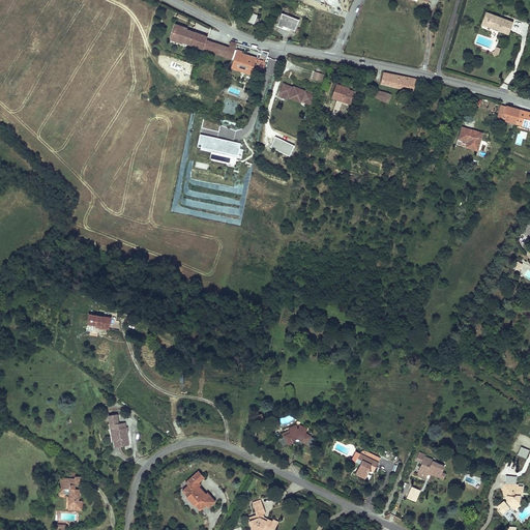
[(293,28),(295,18),(277,12),(274,26),(281,27),(282,25),(293,28)]
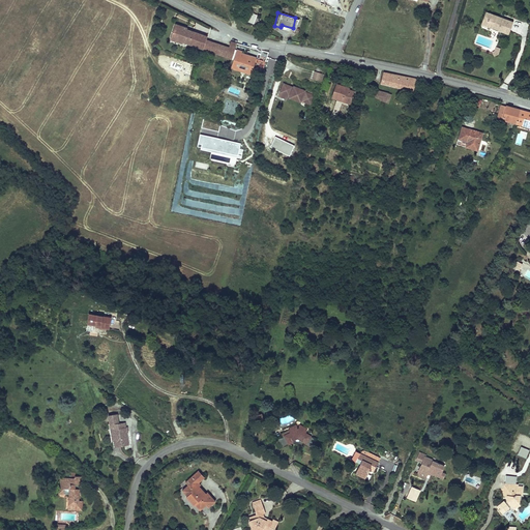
[(245,15),(242,22),(251,24),(253,17),(245,15)]
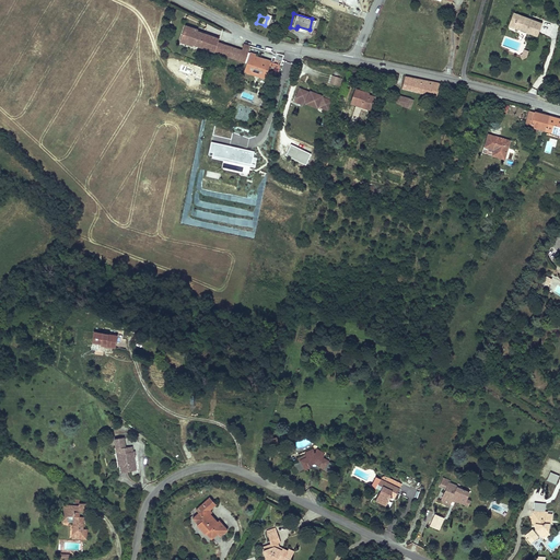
[(515,22),(516,16),(512,15),(508,27),(512,28),(514,24),(513,24),(514,22),(515,22)]
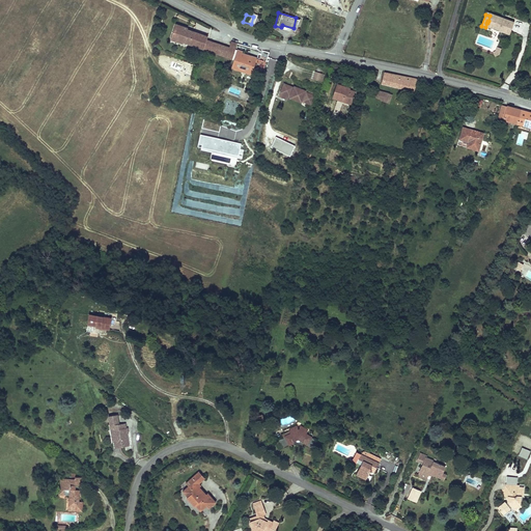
[(502,22),(499,21),(500,21),(499,20),(498,19),(497,19),(496,20),(496,18),(490,16),(488,21),(487,21),(486,23),(487,23),(485,27),(493,30),(492,31),(497,32),(508,36),(512,24),(502,21),(502,22)]
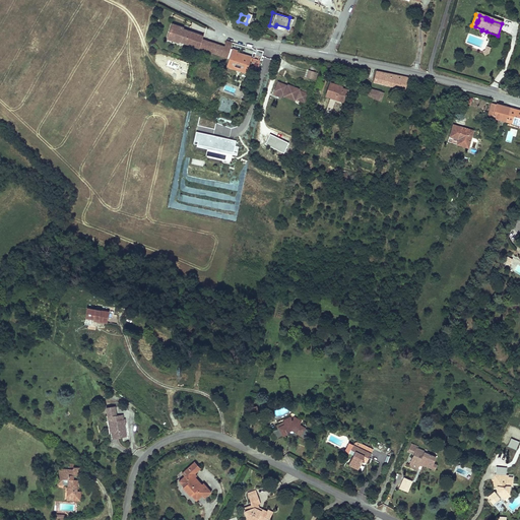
[(178,42),(186,45),(190,33),(182,29),(183,29),(171,25),(166,40),(178,44),(178,42)]
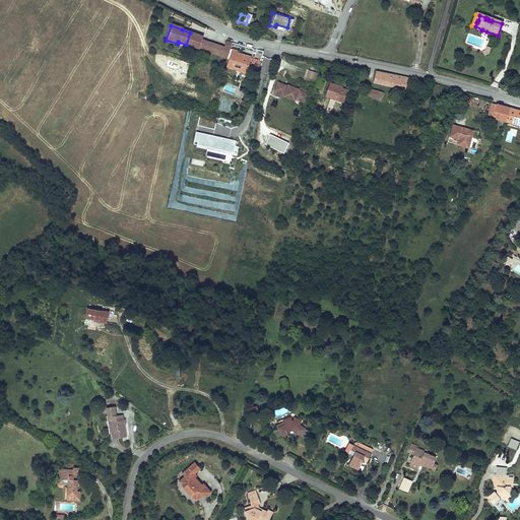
[(186,45),(198,49),(201,40),(202,37),(190,33),(186,45)]
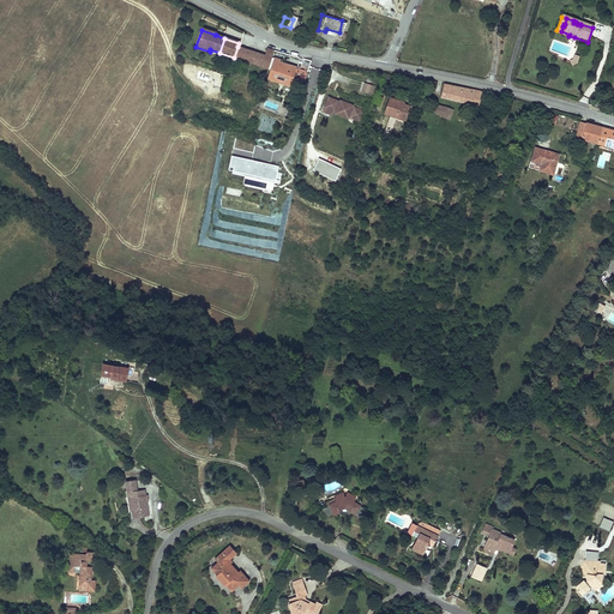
[(240,60),(245,49),(238,47),(234,58),(240,60)]
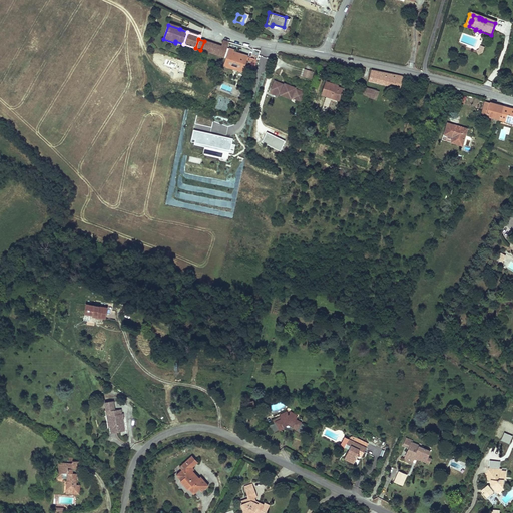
[(213,44),(210,53),(222,57),(222,56),(225,47),(226,40),(222,39),(220,43),(222,44),(221,46),(213,44)]
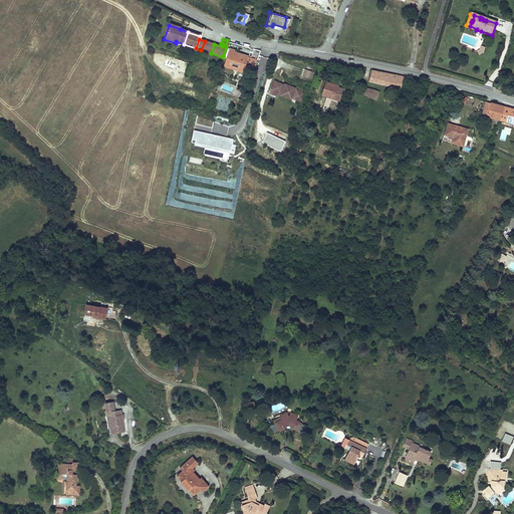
[(211,53),(214,44),(205,41),(201,50),(211,53)]
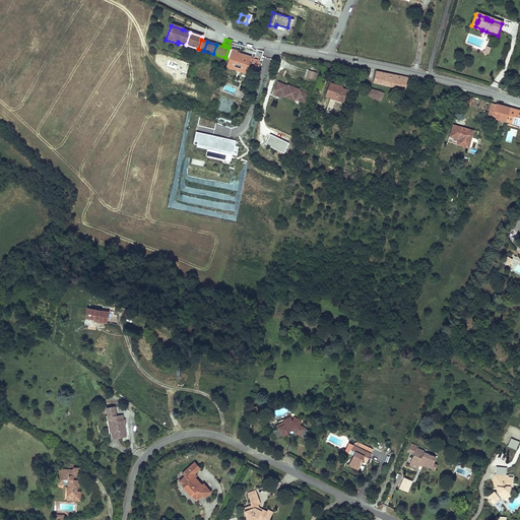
[(248,64),(250,57),(250,56),(236,51),(237,50),(229,48),(225,57),(229,58),(226,66),(246,72),(248,64)]
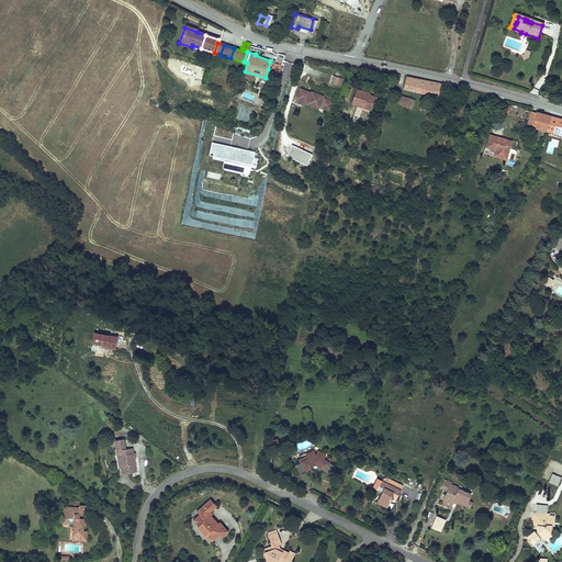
[(274,71),(277,63),(270,62),(268,69),(274,71)]
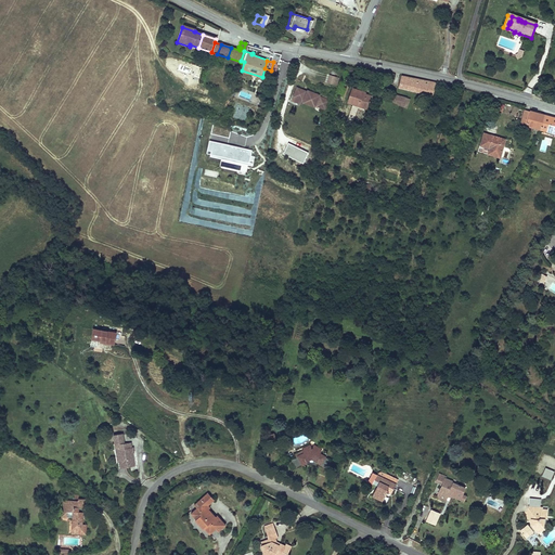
[(325,82),(337,86),(339,77),(327,74),(325,82)]
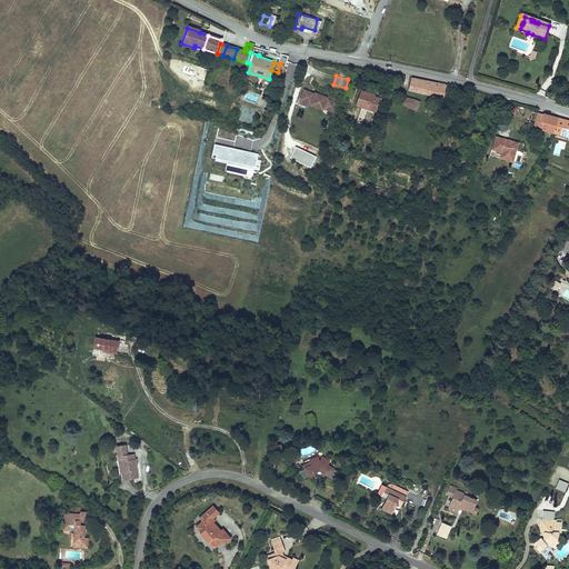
[(443,97),(446,85),(410,78),(408,90),(443,97)]
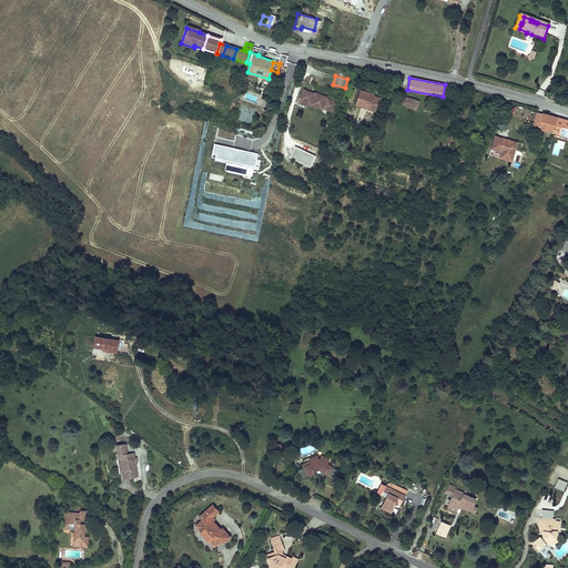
[(371,94),(359,91),(355,104),(361,107),(358,112),(365,114),(366,109),(374,111),(378,99),(371,97),(371,94)]
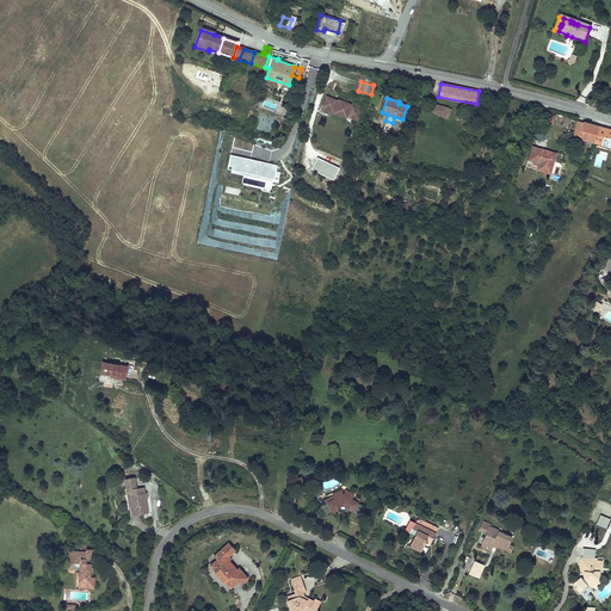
[(360,115),(351,111),(350,110),(350,109),(349,107),(347,106),(345,105),(344,105),(343,105),(340,106),(339,107),(338,107),(334,107),(335,106),(325,103),(320,117),(331,121),(332,116),(335,117),(335,118),(337,119),(338,121),(339,121),(340,122),(343,122),(345,122),(346,121),(347,119),(349,116),(358,119),(360,115)]
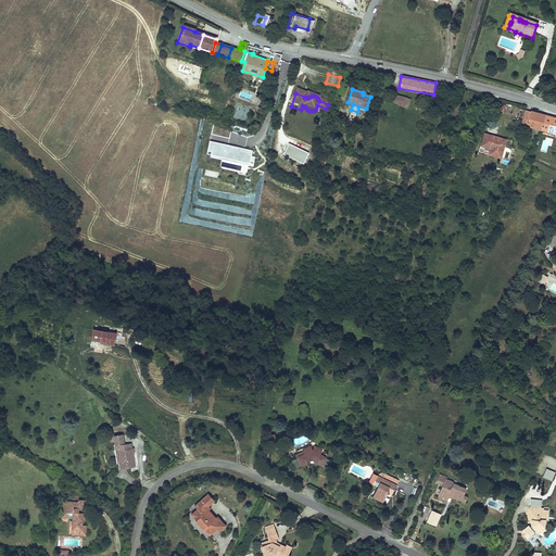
[(395,104),(397,104),(396,106),(408,111),(412,100),(400,96),(400,98),(399,97),(399,96),(397,96),(396,96),(395,96),(394,96),(393,96),(393,97),(392,97),(392,98),(392,99),(392,100),(392,101),(392,102),(393,103),(394,103),(394,104),(395,104)]
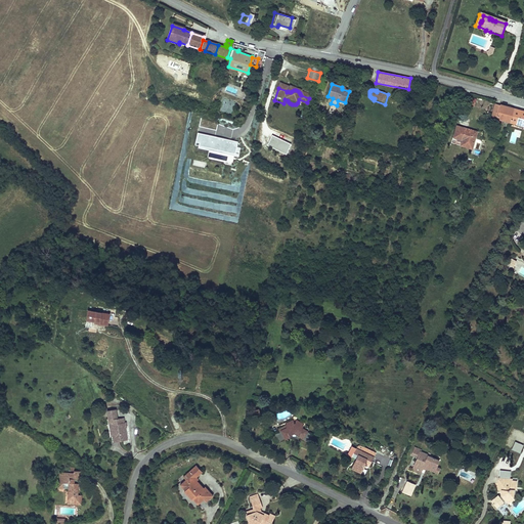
[(494,118),(509,122),(513,108),(493,103),(491,110),(496,112),(494,118)]
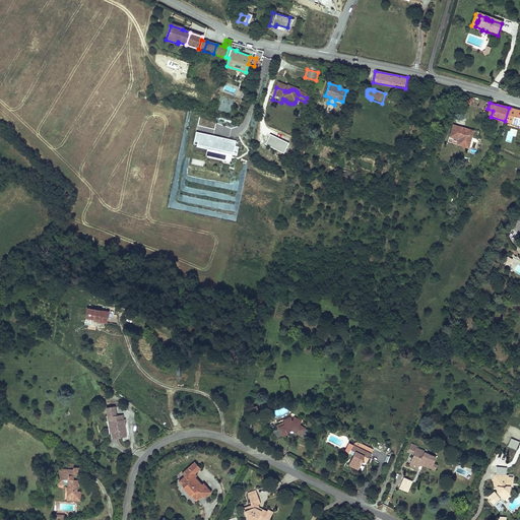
[(519,112),(509,108),(505,121),(519,125),(519,112)]
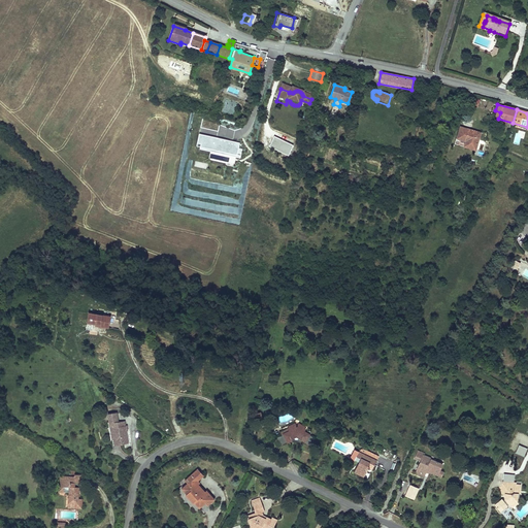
[(480,132),(459,127),(456,137),(465,140),(463,146),(474,150),(477,139),(480,132)]
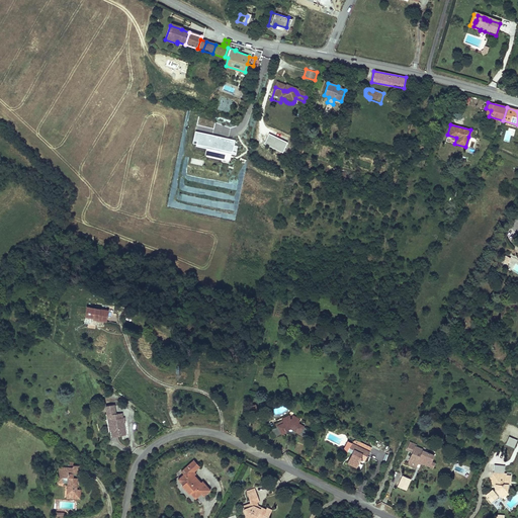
[(236,140),(195,131),(193,142),(195,143),(195,146),(237,155),(238,153),(239,147),(234,146),(236,140)]
